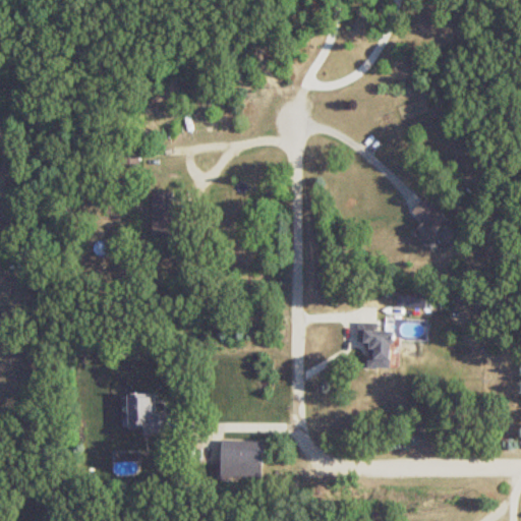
[(139,148),(121,148),(121,169),(139,169),(139,148)]
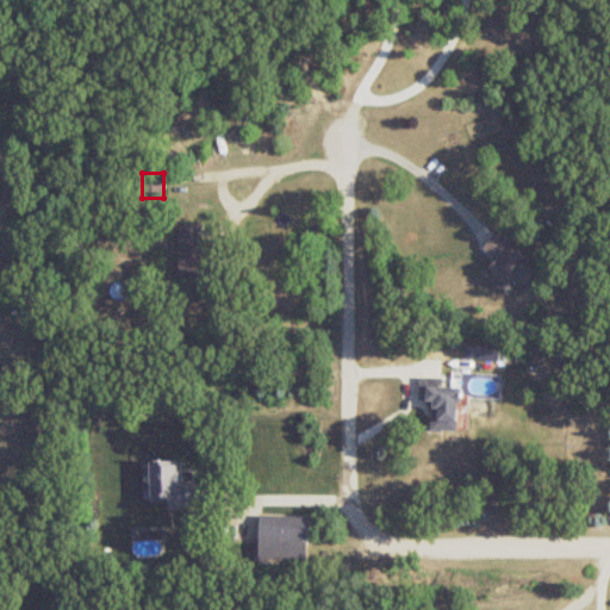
[(203,248),(203,226),(179,226),(179,290),(216,291),(217,248),(203,248)]
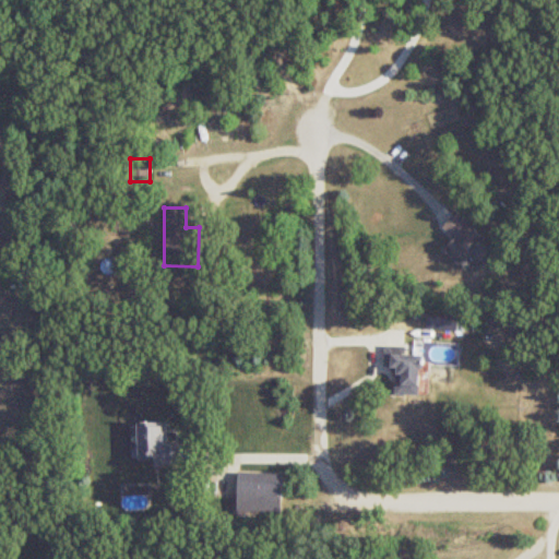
[(486,240),(459,213),(443,227),(455,239),(443,251),(459,266),(486,240)]
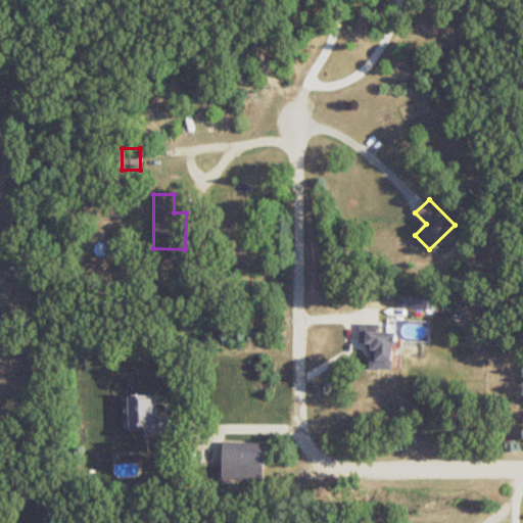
[(392,371),(393,333),(380,332),(381,325),(362,325),(361,344),(371,344),(370,370),(392,371)]
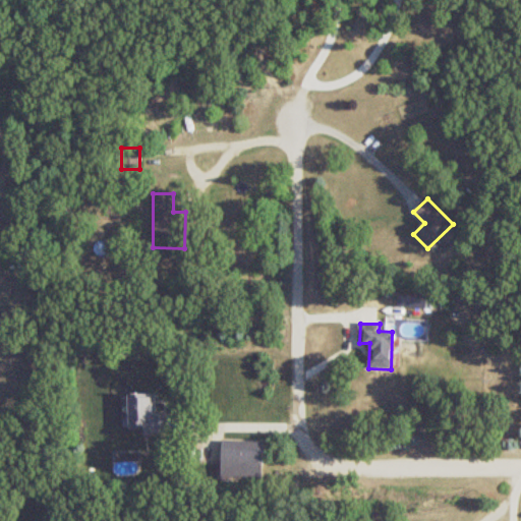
[(127,395),(128,428),(142,428),(142,435),(160,435),(159,395),(127,395)]
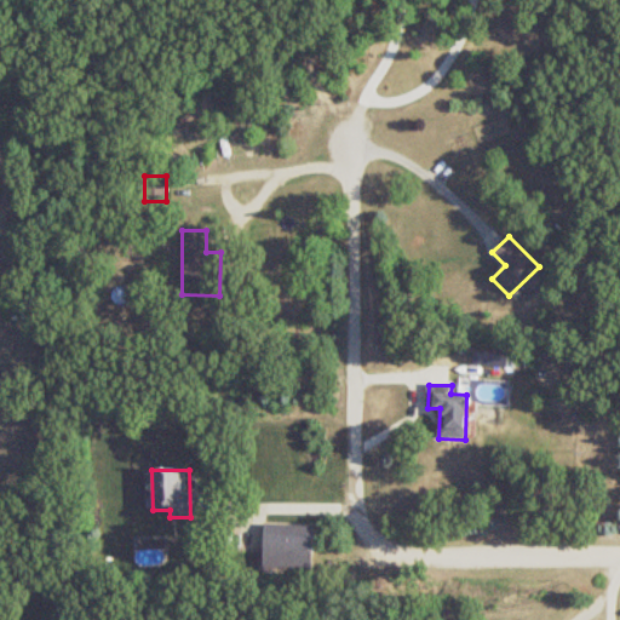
[(264,568),(313,568),(313,524),(264,524),(264,568)]
